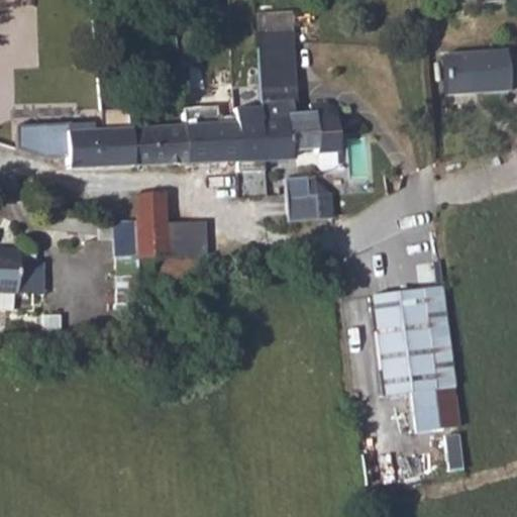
[(506,48),(442,49),(443,93),(506,91),(506,48)]
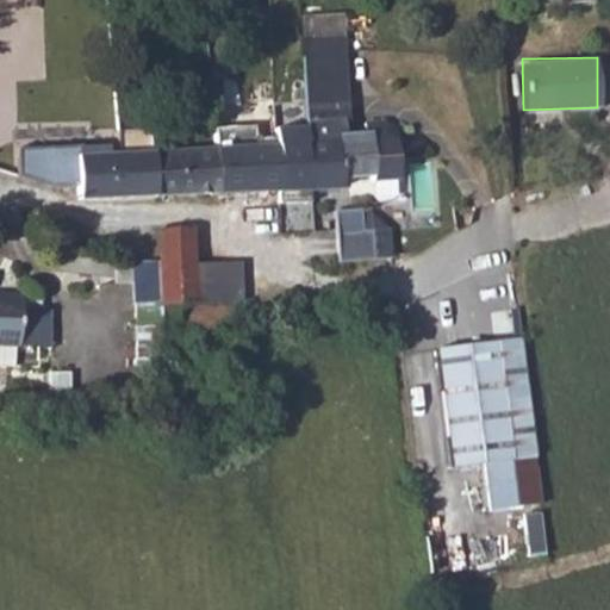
[(341,78),(305,79),(306,117),(342,116),(341,78)]
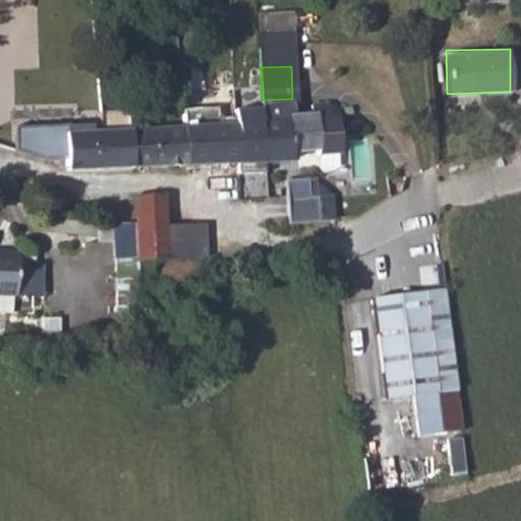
[(262,100),(262,126),(263,162),(295,161),(295,155),(327,155),(328,165),(346,165),(346,135),(345,128),(345,116),(325,116),(325,125),(293,126),(292,99),(262,100)]
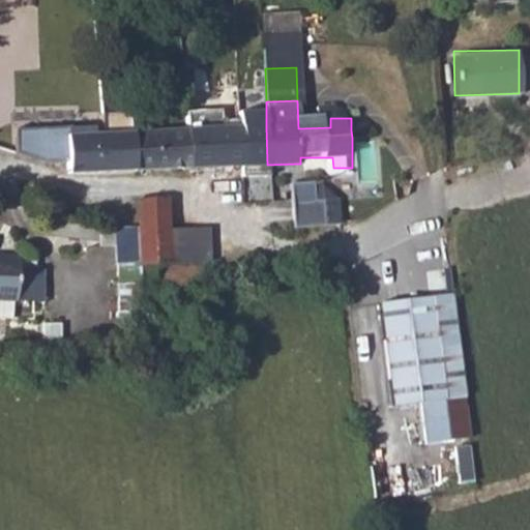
[(31,126),(31,142),(42,142),(43,156),(72,156),(72,169),(127,168),(126,131),(69,133),(69,125),(31,126)]
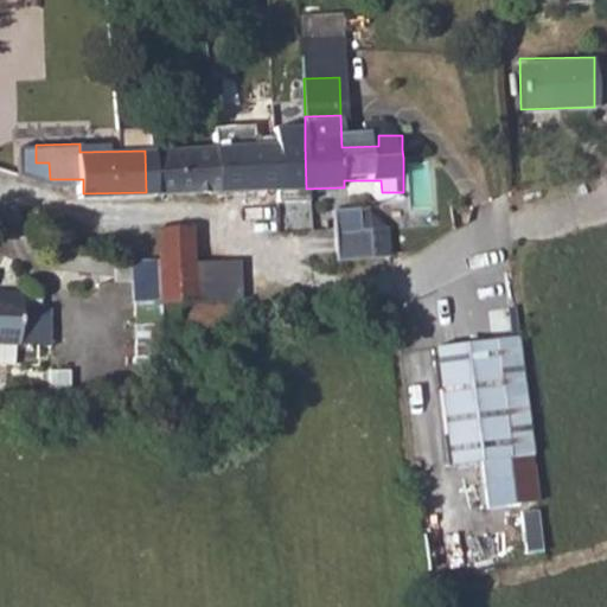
[(305,147),(212,149),(213,191),(305,189),(306,189),(305,147)]
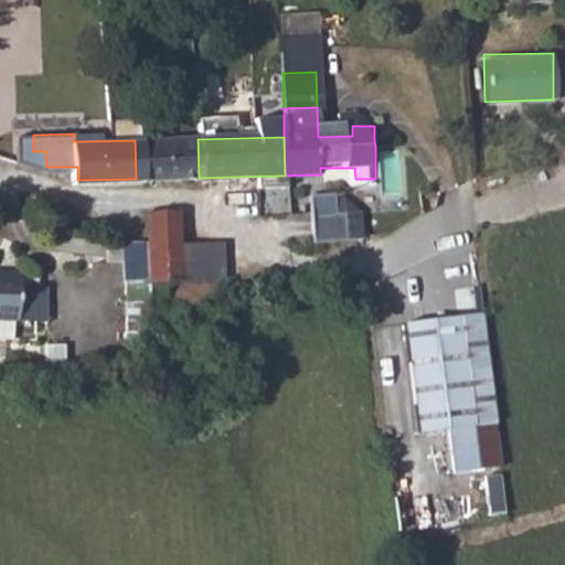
[(199,178),(198,139),(139,140),(135,140),(136,179),(199,178)]
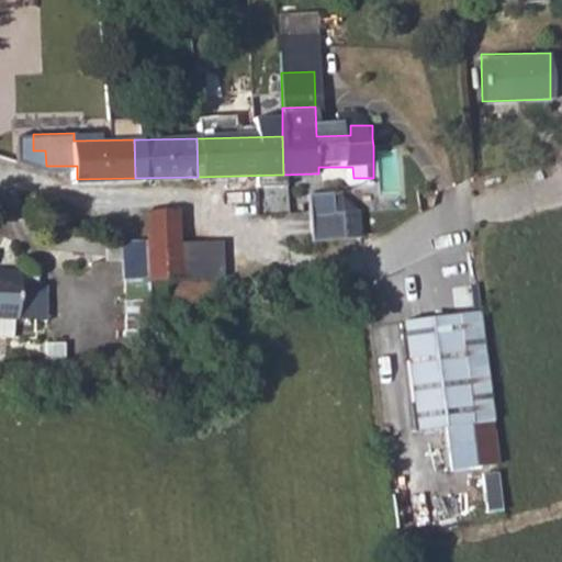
[(312,202),(319,247),(348,243),(327,200),(312,202)]
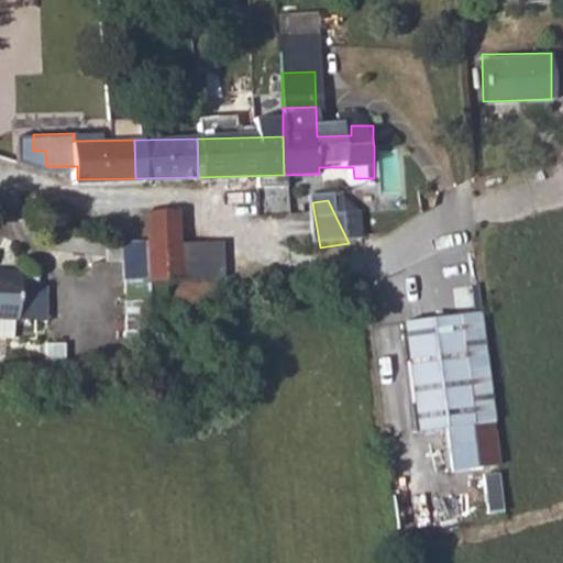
[(146,241),(148,280),(179,279),(177,242),(177,225),(163,225),(162,213),(145,214),(146,241)]
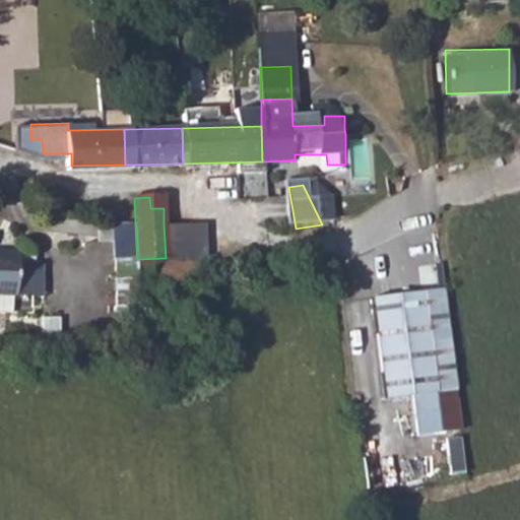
[(111,260),(137,259),(135,222),(109,223),(111,260)]
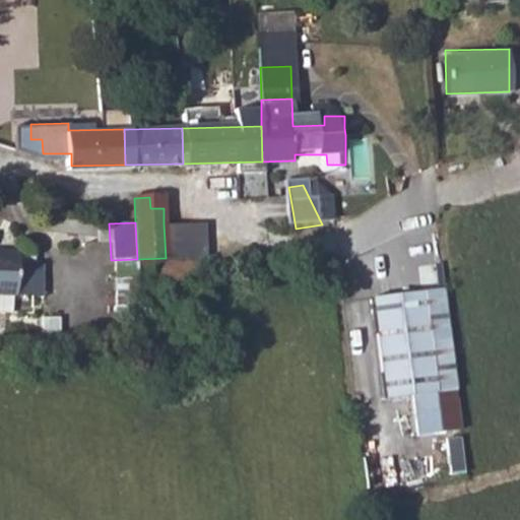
[(166,258),(184,257),(183,223),(164,223),(166,258)]
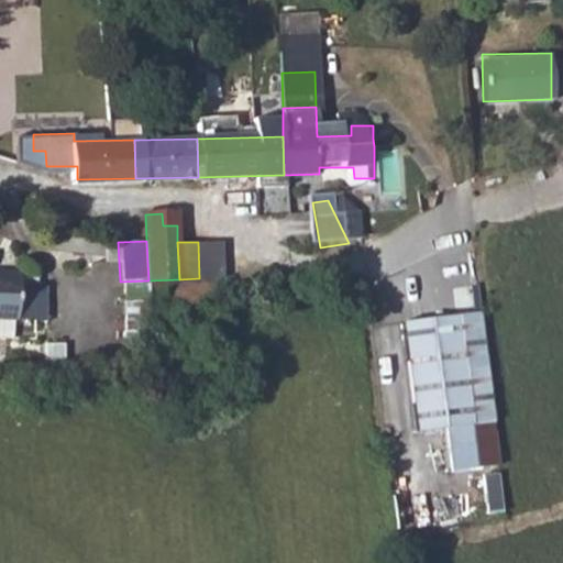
[(0,315),(13,316),(14,269),(0,268),(0,315)]
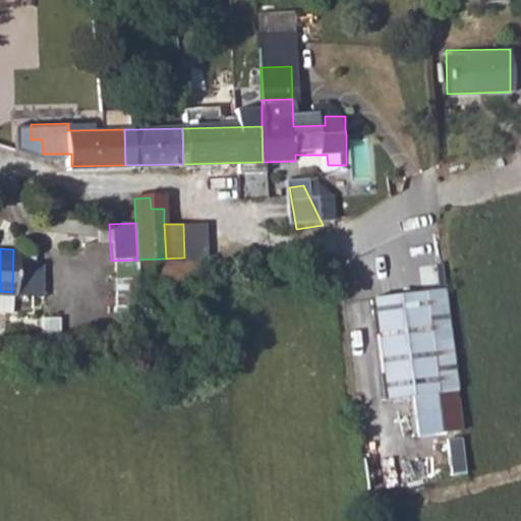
[(460,437),(447,295),(374,302),(385,403),(415,400),(419,441),(460,437)]
